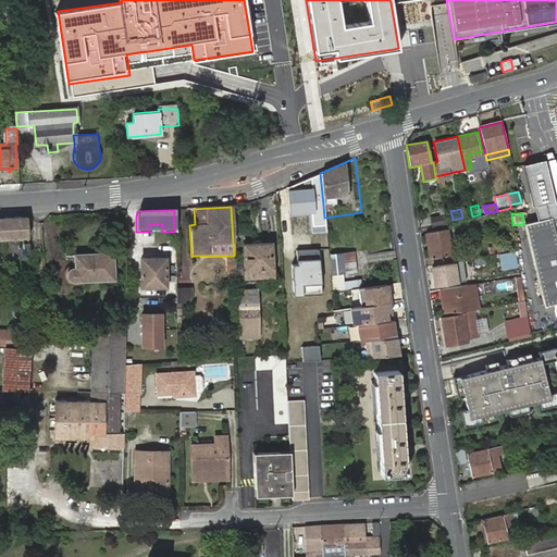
[(446,222),(444,214),(430,218),(432,225),(446,222)]
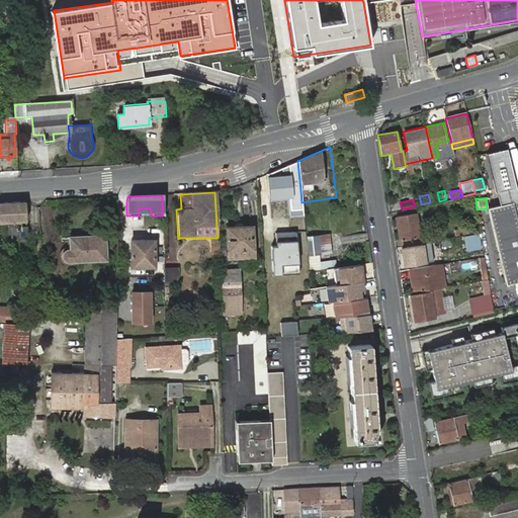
[(517,200),(488,208),(506,284),(515,282),(517,294),(517,200)]
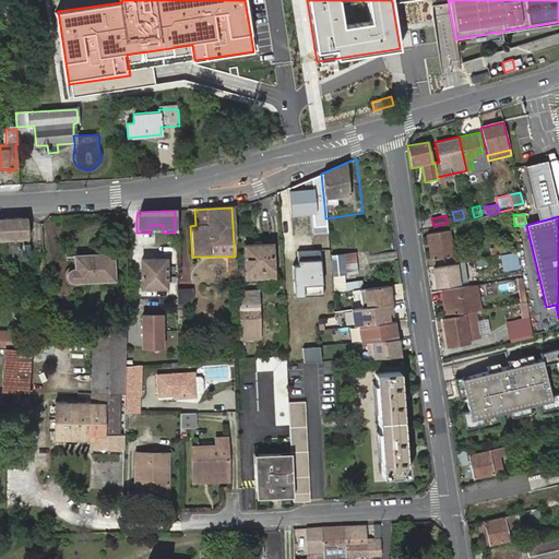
[(25,218),(1,218),(2,240),(3,258),(15,258),(16,270),(27,270),(25,218)]
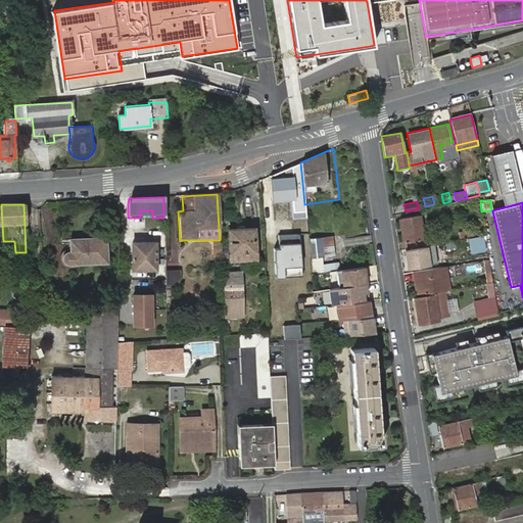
[(401,219),(406,242),(423,239),(421,232),(424,231),(422,215),(401,219)]
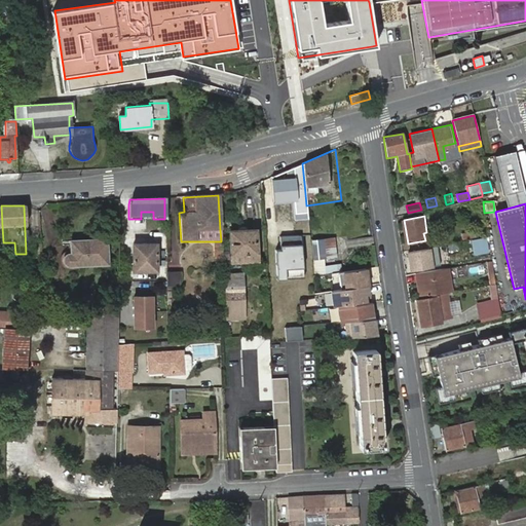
[(238,231),(228,231),(229,250),(221,251),(221,262),(229,261),(229,255),(255,254),(254,230),(243,230),(243,233),(238,234),(238,231)]
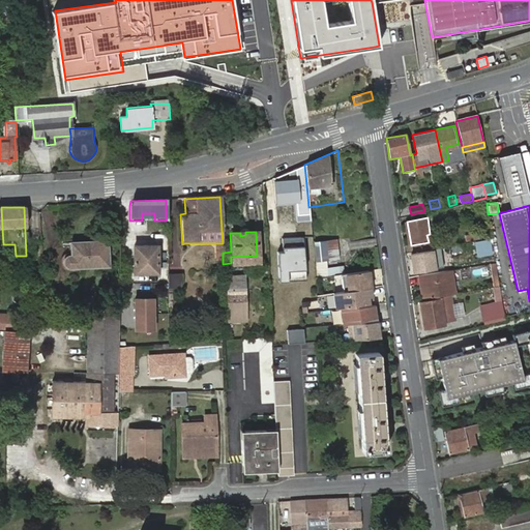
[(301,237),(281,238),(282,251),(276,252),(277,281),(303,280),(301,237)]
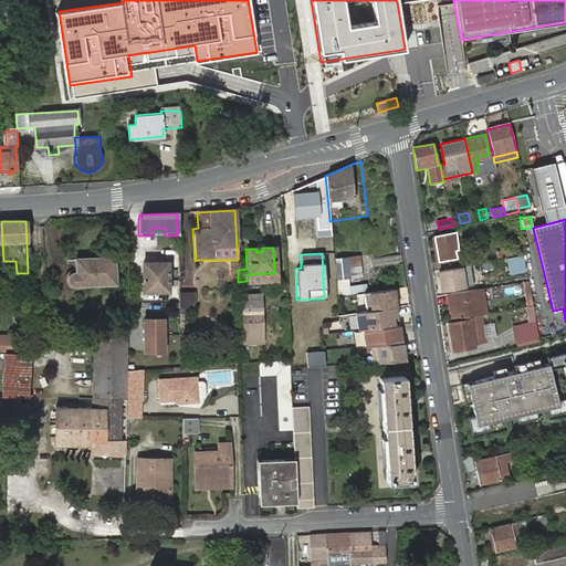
[(522,255),(507,258),(510,272),(524,271),(522,255)]
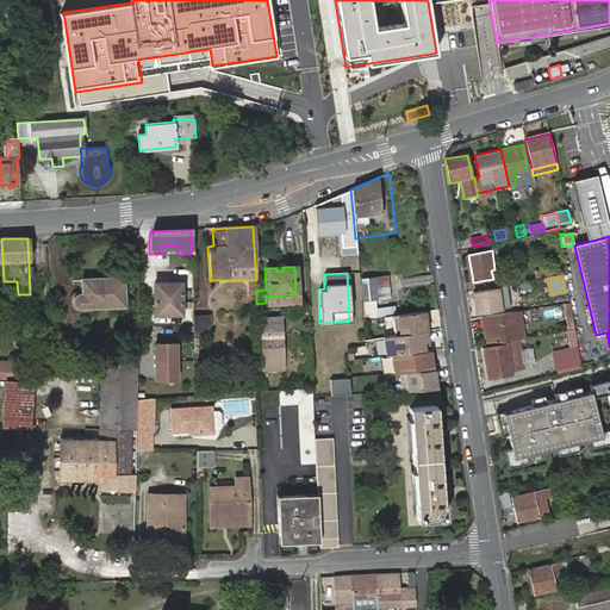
[(120,279),(80,280),(81,294),(80,294),(79,296),(78,296),(76,297),(75,298),(74,299),(74,302),(74,303),(74,304),(75,305),(76,307),(78,307),(79,307),(80,309),(81,309),(122,307),(120,279)]
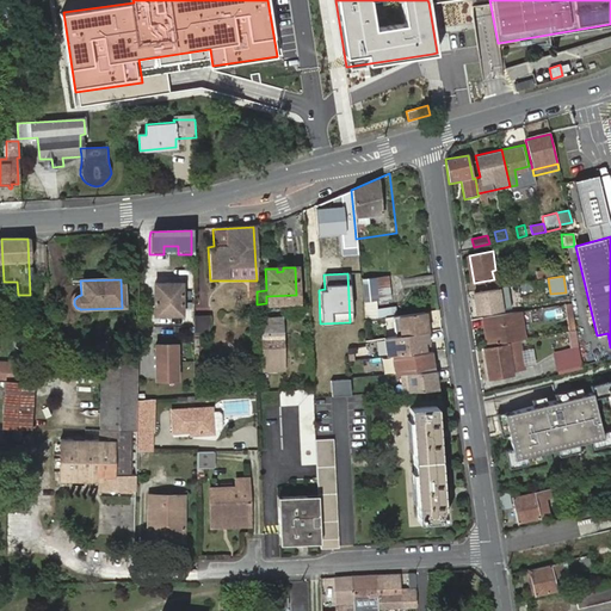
[(389,281),(360,282),(362,296),(390,291),(389,281)]
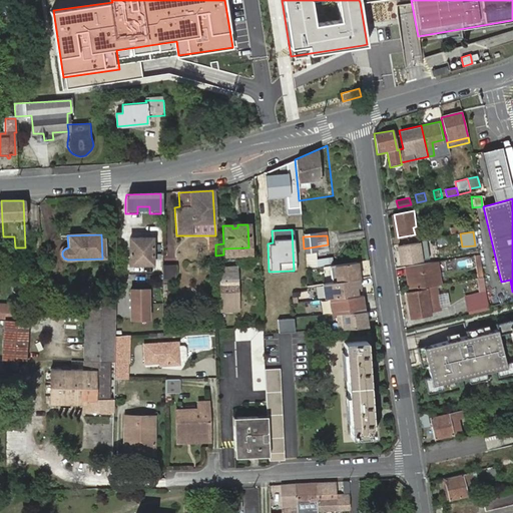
[(152,263),(151,236),(129,236),(129,264),(152,263)]
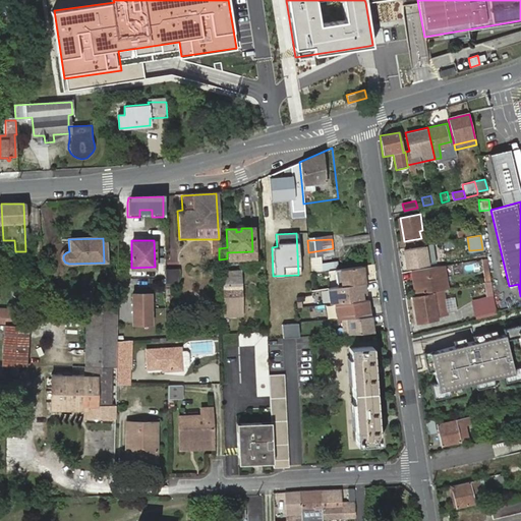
[(432,243),(424,245),(424,248),(405,251),(408,267),(436,263),(432,243)]
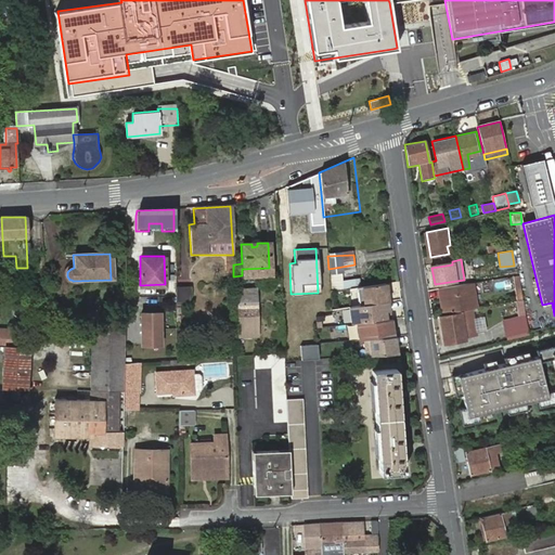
[(328,278),(341,276),(356,275),(355,265),(328,269),(328,278)]
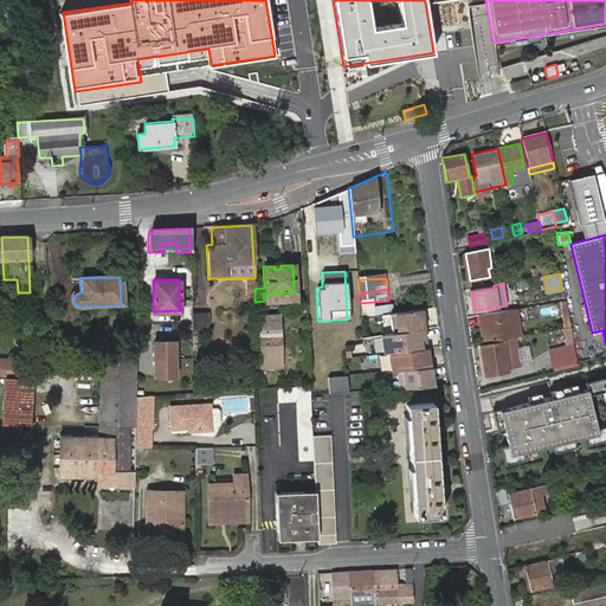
[(264,301),(255,302),(256,315),(259,315),(278,315),(277,301),(264,301)]
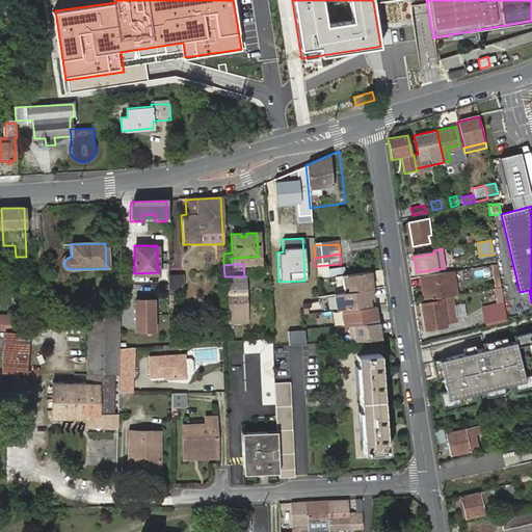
[(497,264),(489,265),(494,289),(501,287),(497,264)]
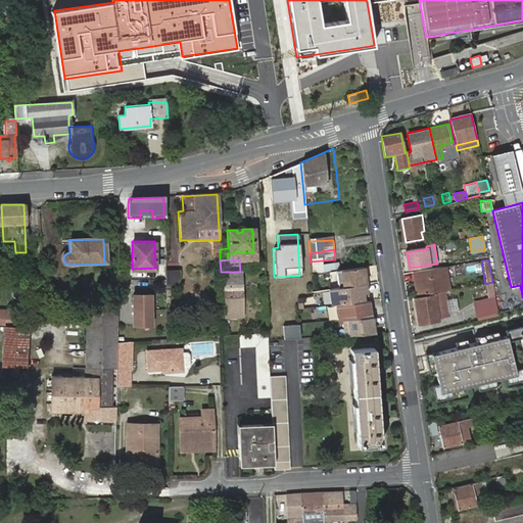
[(322,260),(310,262),(312,274),(324,273),(323,268),(322,260)]
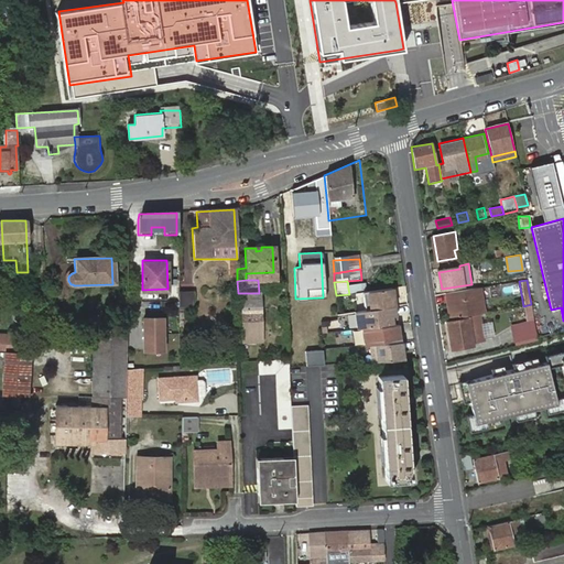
[(445,294),(449,320),(466,316),(478,314),(484,313),(480,288),(445,294)]
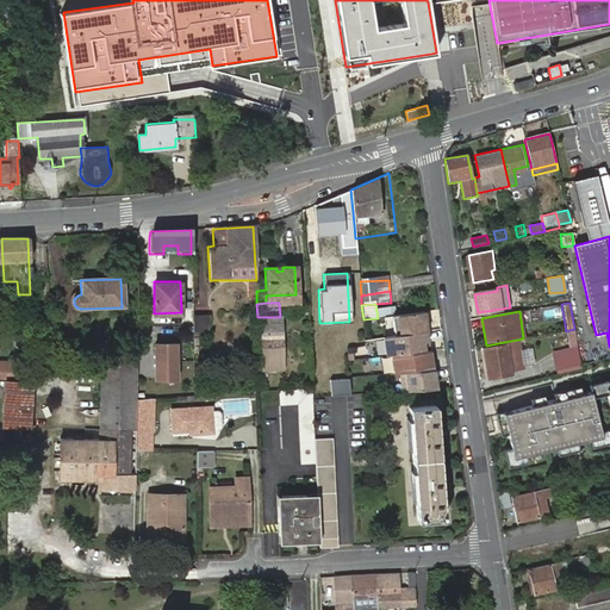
[(207,316),(193,316),(193,336),(203,336),(207,335),(207,316)]
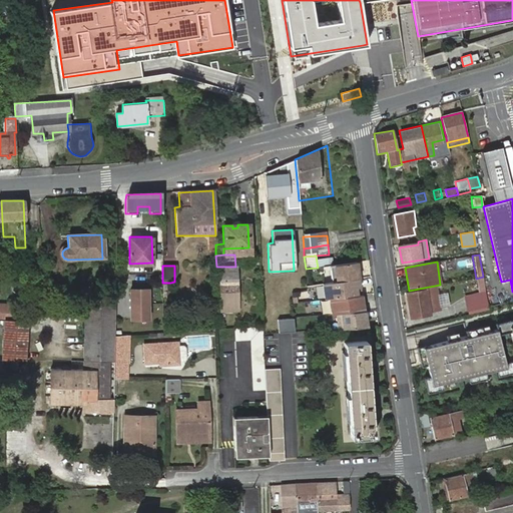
[(235,267),(219,267),(221,312),(237,311),(235,267)]
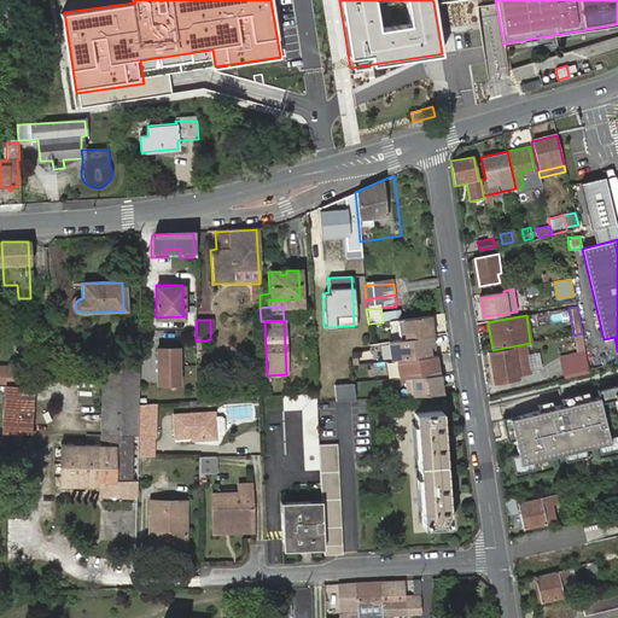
[(582,333),(573,336),(577,354),(578,361),(579,372),(588,371),(582,333)]
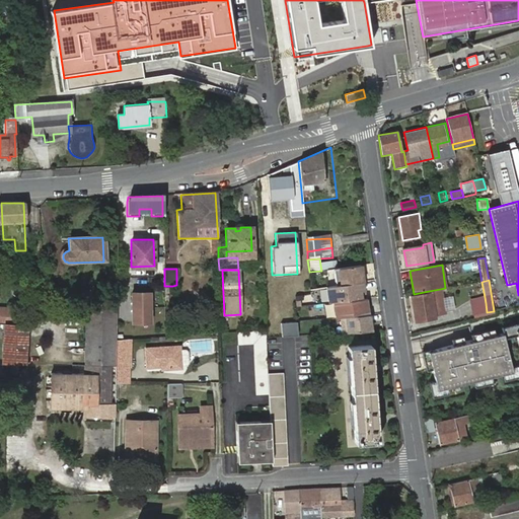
[(172,286),(164,286),(164,296),(173,296),(172,286)]
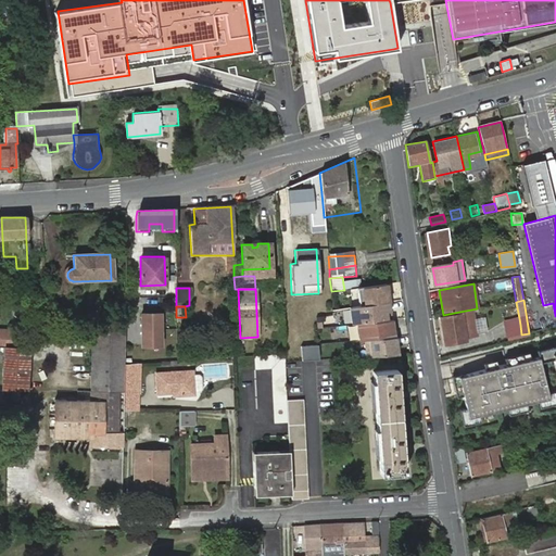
[(471,310),(459,312),(460,314),(440,317),(444,344),(466,340),(465,338),(477,337),(471,310)]
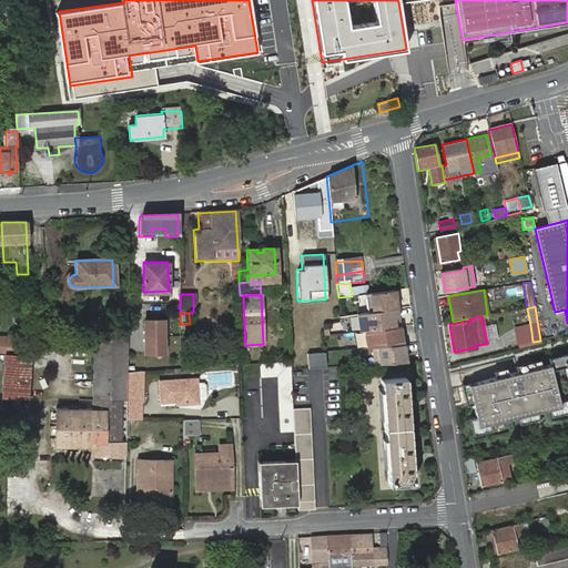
[(164,354),(163,321),(144,322),(144,354),(164,354)]
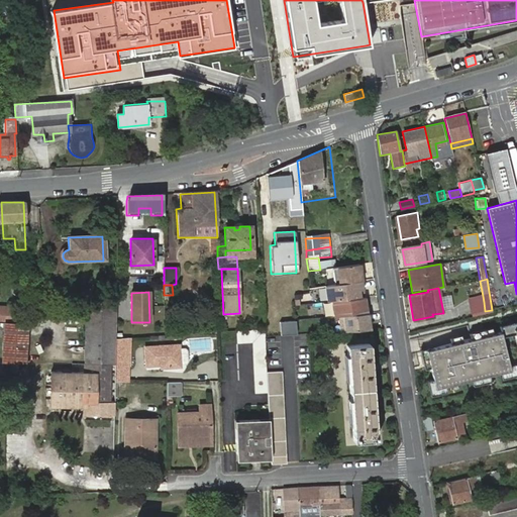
[(484,302),(483,296),(469,299),(470,306),(484,302)]
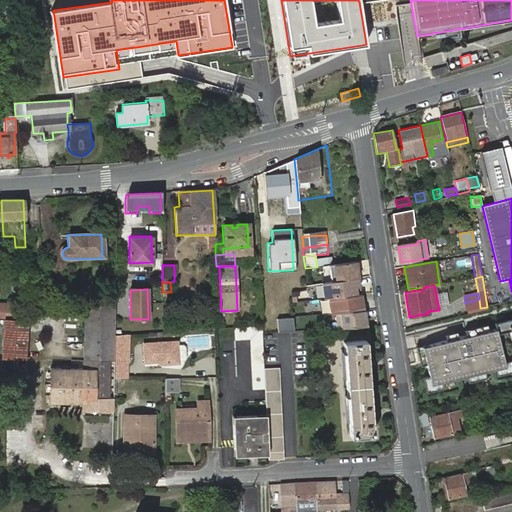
[(362,304),(361,301),(363,301),(362,295),(328,298),(331,313),(363,311),(362,304)]
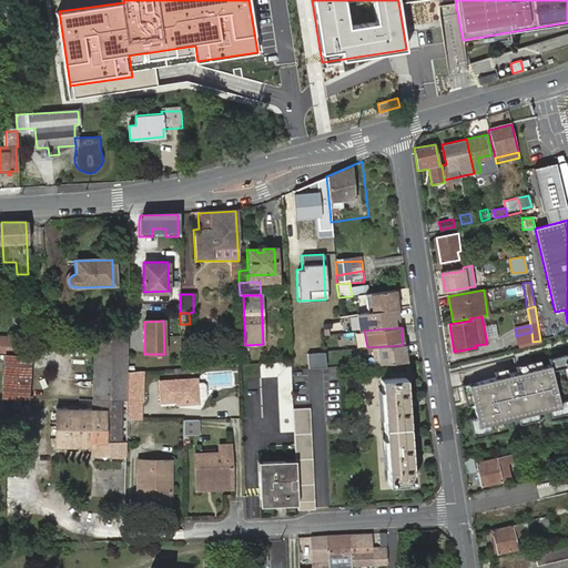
[(124,402),(124,372),(124,366),(124,354),(124,333),(92,332),(91,401),(124,402)]
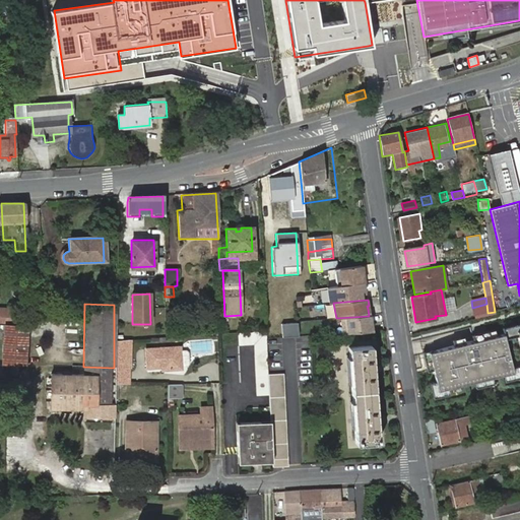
[(472,308),(474,316),(488,313),(486,304),(472,308)]
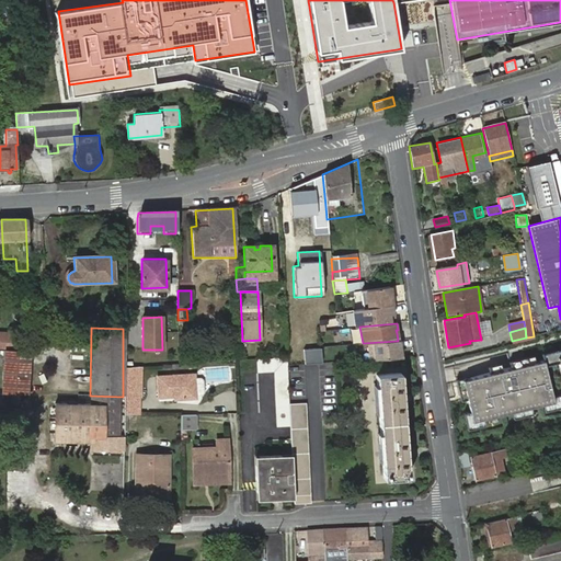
[(13,333),(0,332),(0,357),(4,358),(3,392),(30,393),(31,353),(12,352),(13,333)]
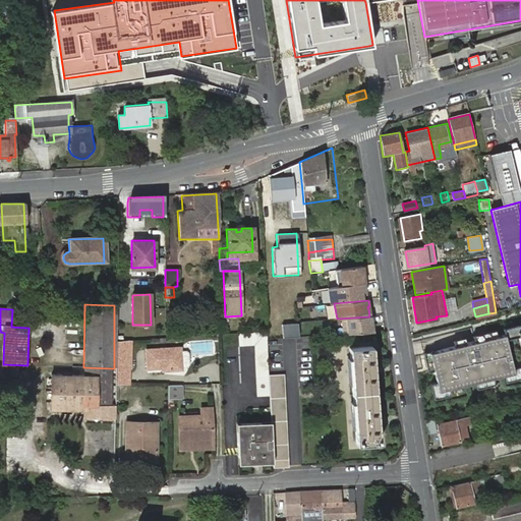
[(520,330),(520,323),(502,328),(504,335),(505,337),(517,335),(516,332),(520,330)]
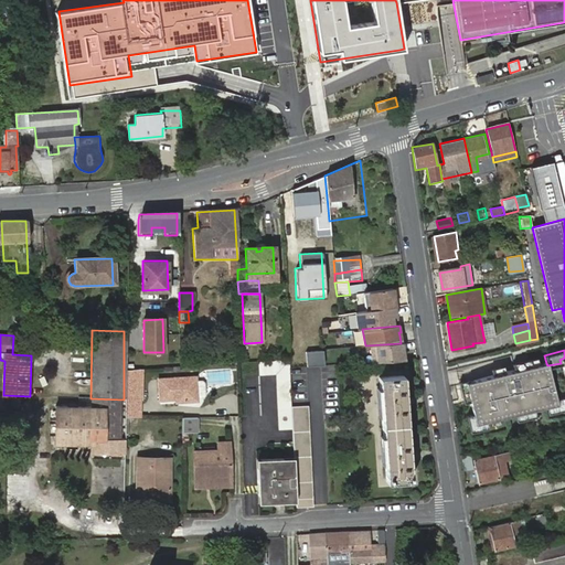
[(305,352),(305,366),(323,365),(322,351),(305,352)]
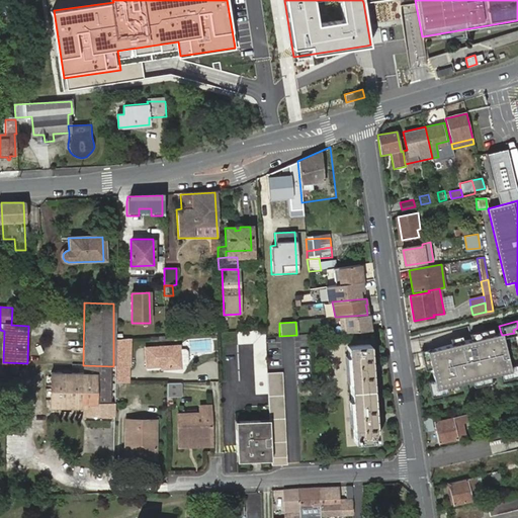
[(113,334),(125,335),(125,323),(113,323),(113,334)]
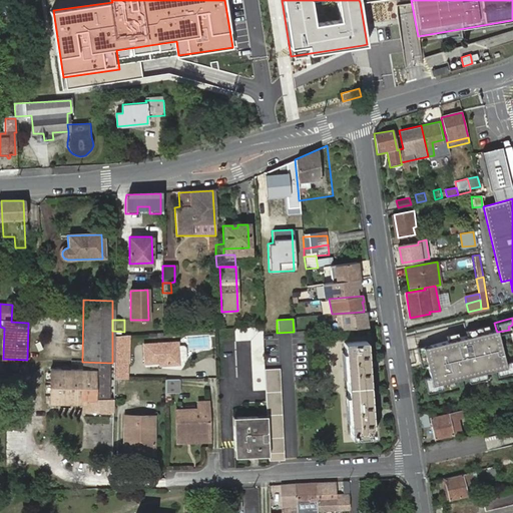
[(488,332),(486,325),(464,331),(465,337),(488,332)]
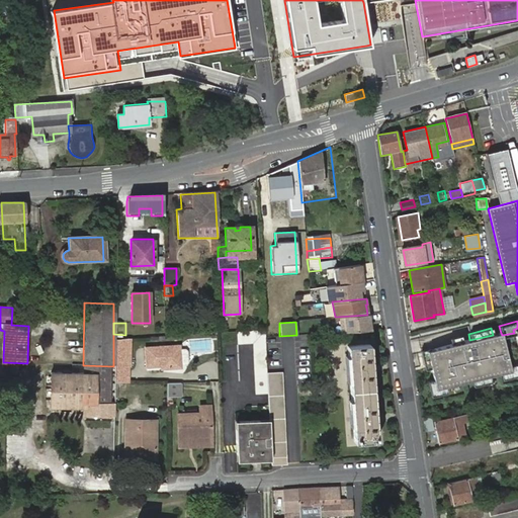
[(266,372),(264,345),(264,332),(251,333),(236,334),(236,346),(252,346),(256,396),(267,395),(266,372)]
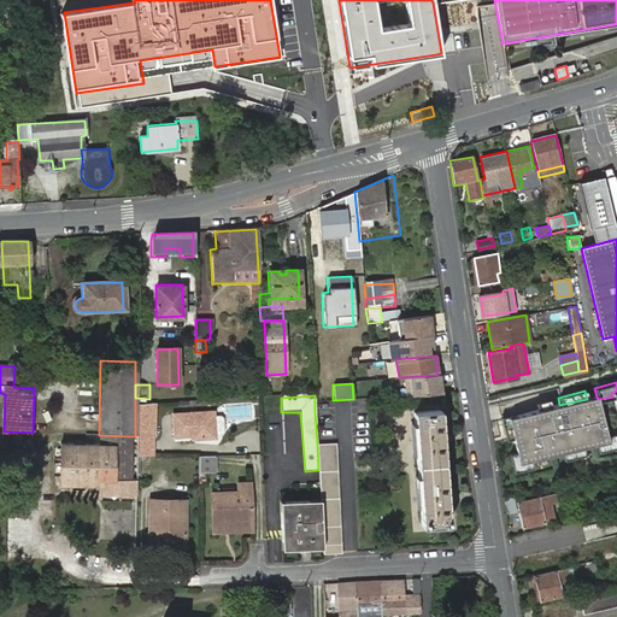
[(507,418),(512,439),(516,452),(518,464),(529,460),(562,453),(582,448),(595,445),(607,442),(606,439),(598,399),(597,397),(587,399),(559,405),(550,407),(536,411),(511,417),(507,418)]
